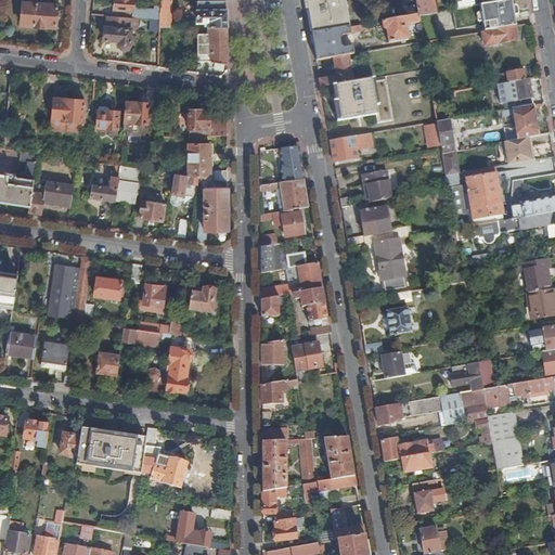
[(55,27),(57,5),(36,4),(36,0),(22,0),(21,25),(34,26),(34,27),(46,28),(47,26),(55,27)]
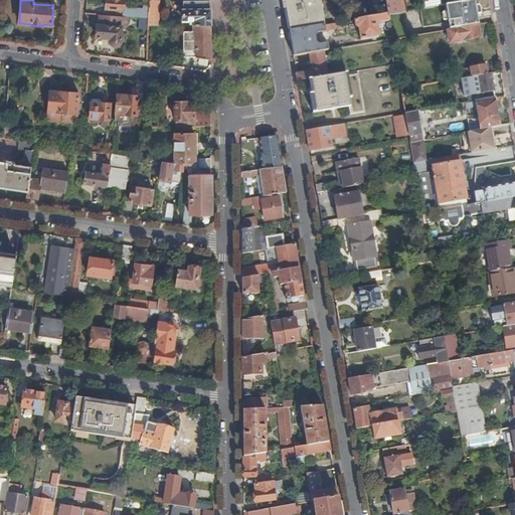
[(107,0),(106,15),(129,16),(149,18),(149,7),(143,6),(142,9),(124,8),(124,0),(107,0)]
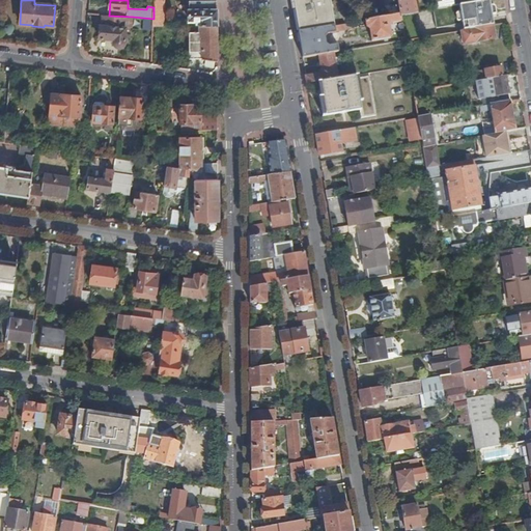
[(154,19),(152,26),(163,26),(163,0),(154,0),(154,7),(154,19)]
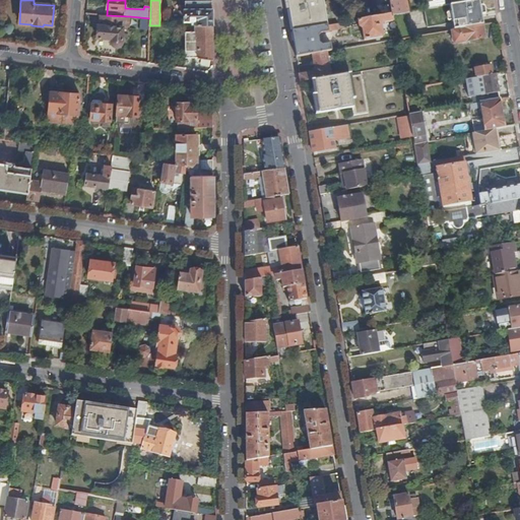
[(289,0),(291,10),(302,8),(301,1),(304,0),(309,0),(307,1),(307,3),(311,2),(313,3),(314,4),(315,5),(318,5),(317,1),(322,0),(321,0),(289,0)]
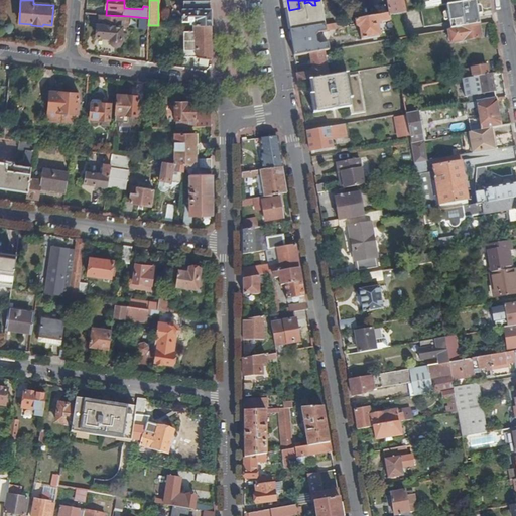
[(291,19),(293,31),(325,26),(323,18),(324,18),(323,13),(326,13),(323,0),(320,0),(319,0),(314,1),(315,5),(312,5),(311,4),(310,3),(308,2),(304,3),(304,1),(306,0),(301,0),(298,1),(299,8),(289,10),(290,13),(291,19)]
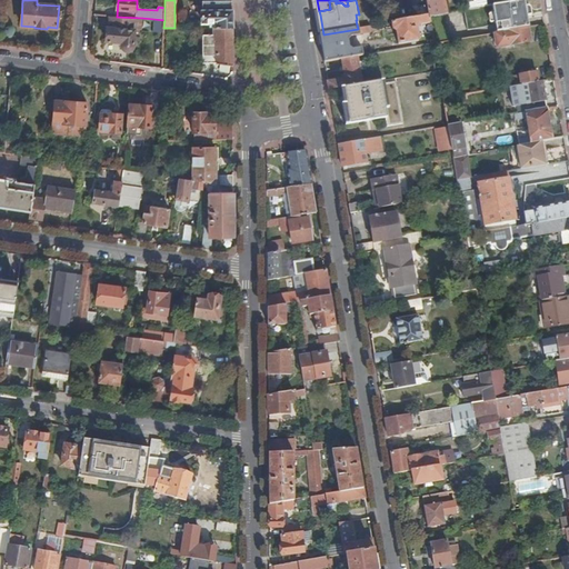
[(426,0),(429,17),(443,15),(440,0),(426,0)]
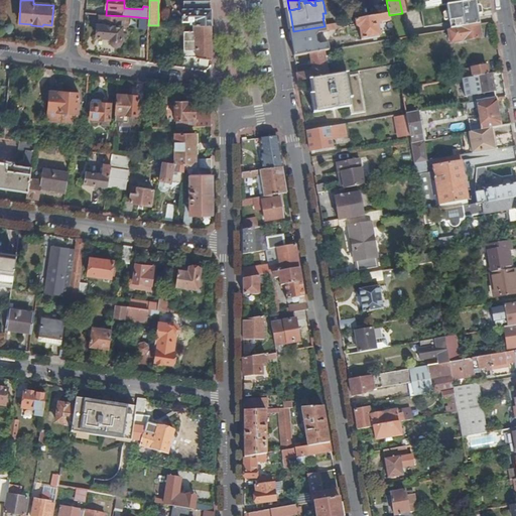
[(434,8),(442,6),(440,0),(430,0),(431,1),(421,3),(422,10),(434,8)]
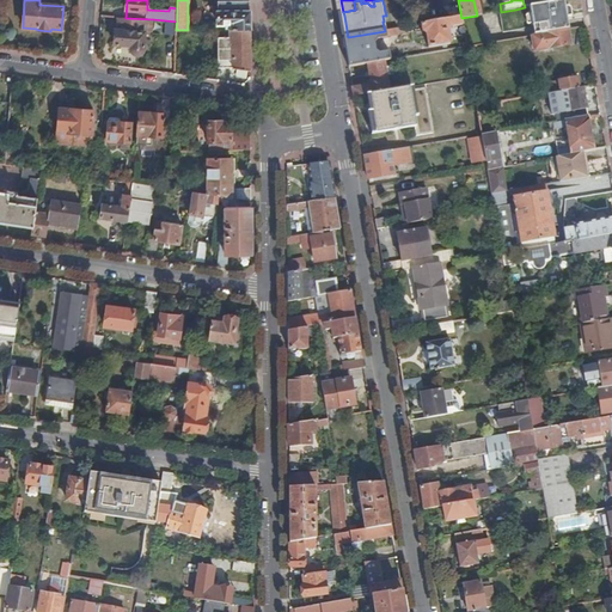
[(574,13),(582,11),(580,0),(565,0),(544,4),(540,5),(530,7),(533,28),(568,20),(565,10),(569,8),(574,13)]
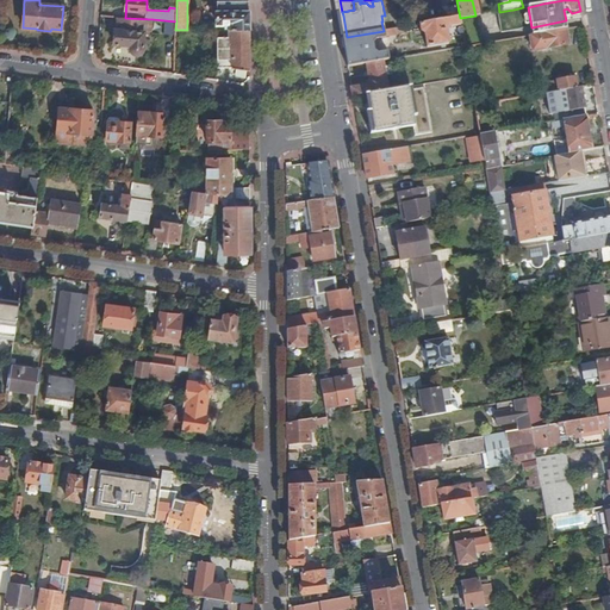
[(230,30),(249,30),(249,1),(218,1),(218,25),(229,25),(229,30),(230,30)]
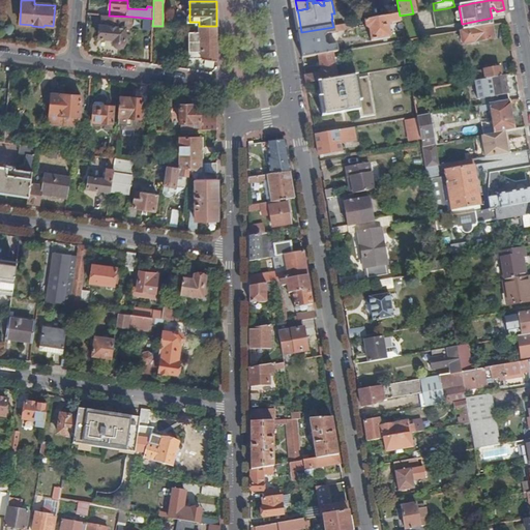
[(449,26),(446,8),(434,10),(433,10),(436,28),(449,26)]
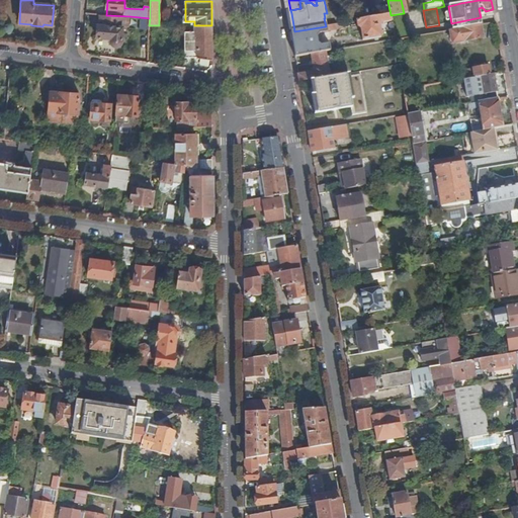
[(391,15),(392,22),(396,40),(409,37),(405,13),(404,13),(391,15)]
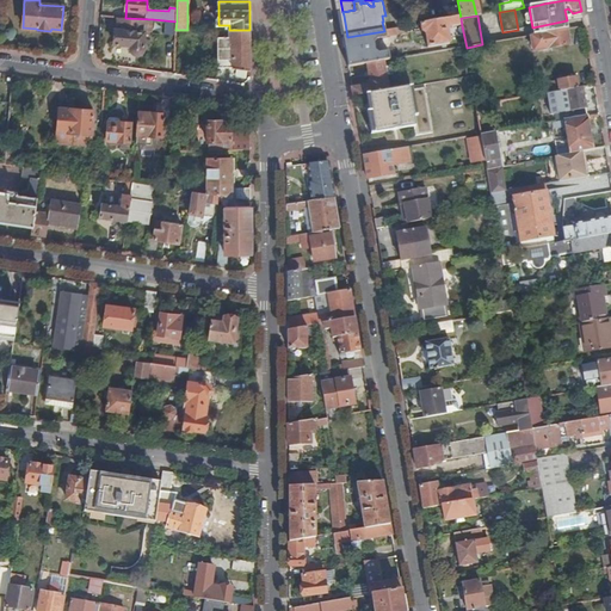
[(133,45),(133,50),(133,51),(135,54),(136,55),(137,55),(140,55),(141,54),(142,51),(143,51),(144,32),(152,34),(153,19),(125,18),(117,17),(116,30),(115,44),(133,45)]
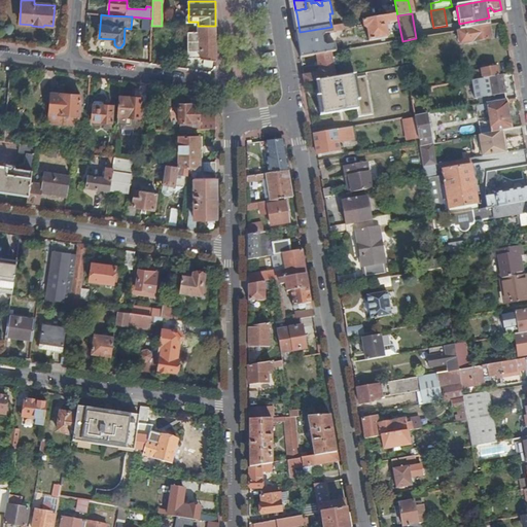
[(397,15),(362,22),(363,29),(366,31),(369,42),(388,39),(386,28),(389,25),(398,23),(397,15)]
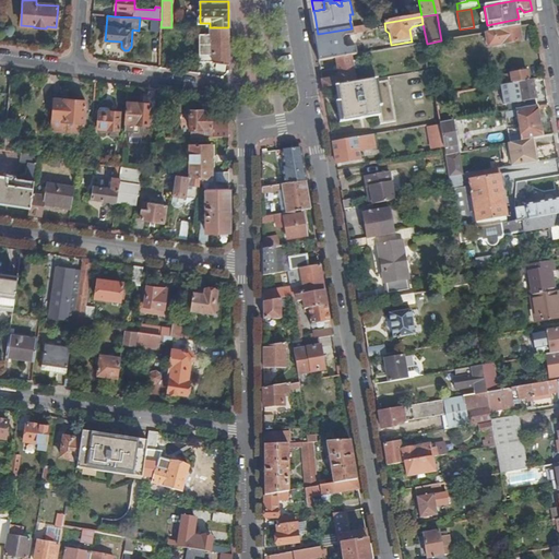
[(519,27),(520,27),(519,19),(487,25),(488,33),(519,27)]
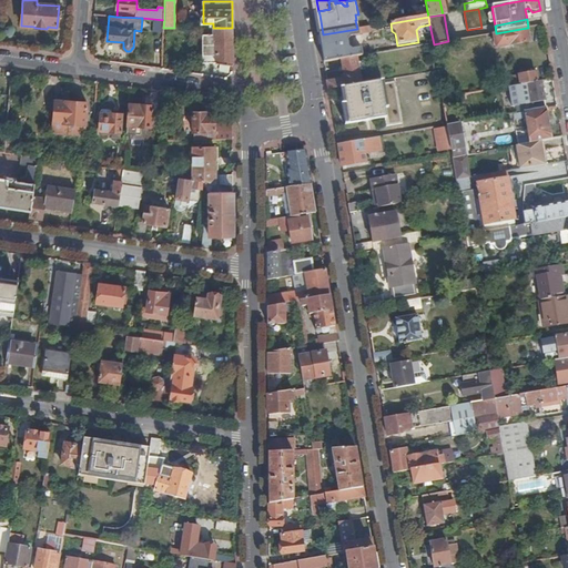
[(323,34),(318,34),(322,51),(324,62),(341,60),(357,57),(387,52),(386,44),(353,50),(350,49),(348,46),(351,42),(366,40),(366,42),(376,40),(375,38),(382,37),(379,24),(357,29),(323,34)]
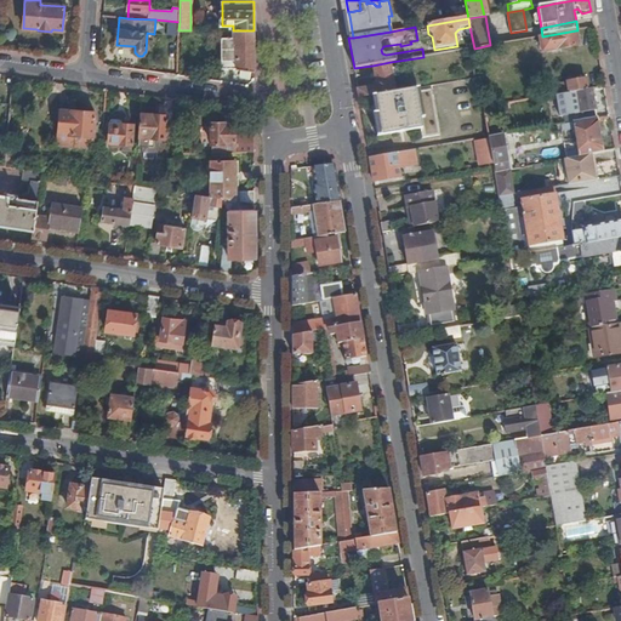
[(237,69),(255,72),(254,30),(234,30),(234,38),(222,38),(222,61),(237,61),(237,69)]
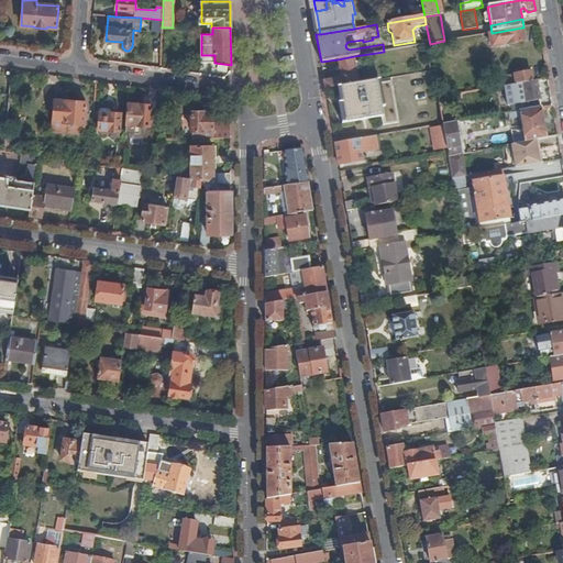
[(525,42),(522,28),(492,33),(490,33),(493,47),(525,42)]
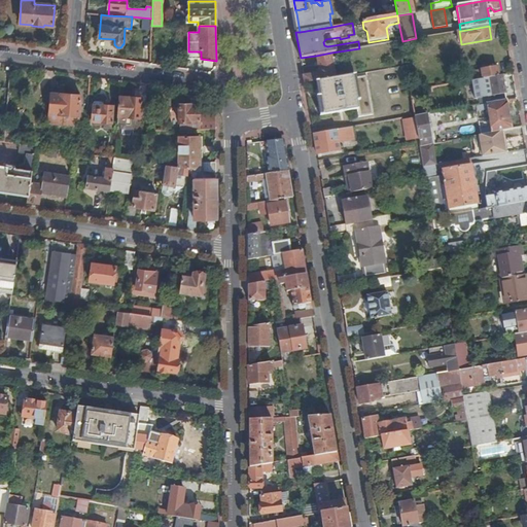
[(319,74),(304,77),(305,83),(315,81),(318,81),(337,78),(334,66),(339,65),(338,58),(332,59),(331,53),(316,56),(319,74)]
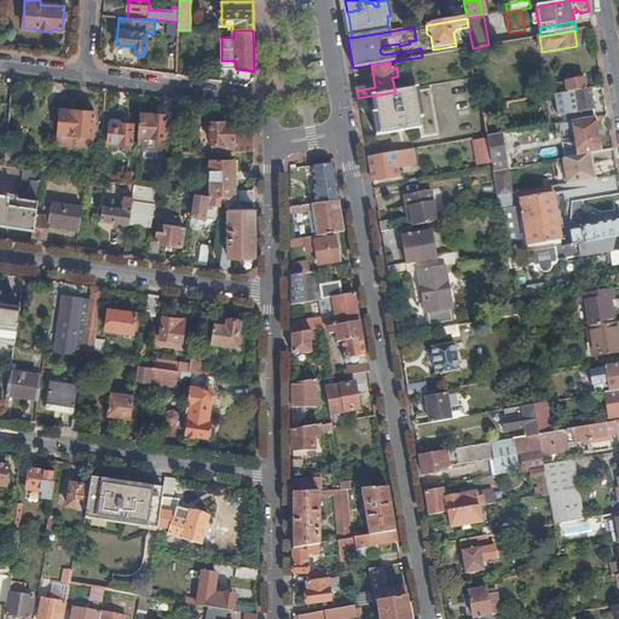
[(559,94),(585,90),(584,80),(566,82),(566,84),(554,86),(555,96),(559,94)]
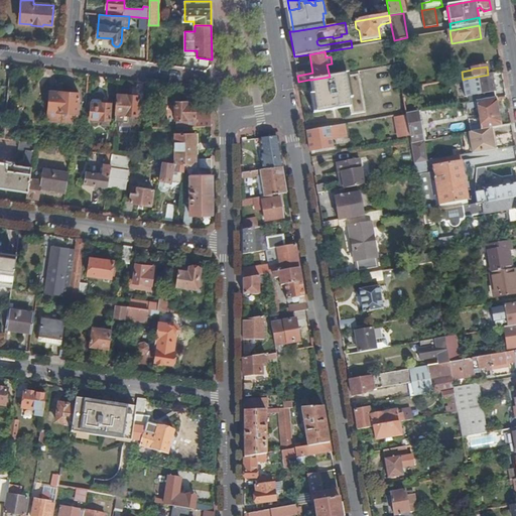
[(345,74),(330,77),(311,80),(317,113),(350,108),(351,115),(366,113),(359,75),(346,78),(345,74)]
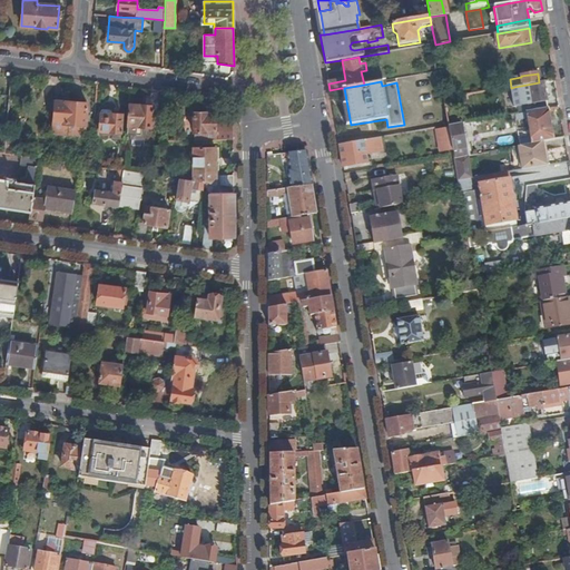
[(520,114),(548,109),(543,82),(539,82),(514,87),(514,89),(517,100),(531,98),(532,104),(526,105),(526,106),(519,107),(520,114)]
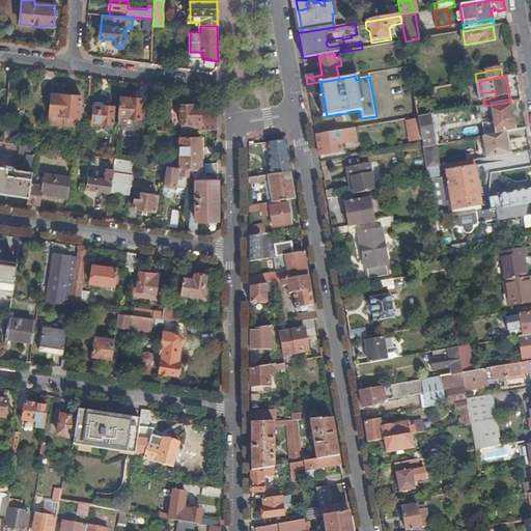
[(320,82),(317,82),(320,96),(318,98),(323,117),(327,116),(320,82)]
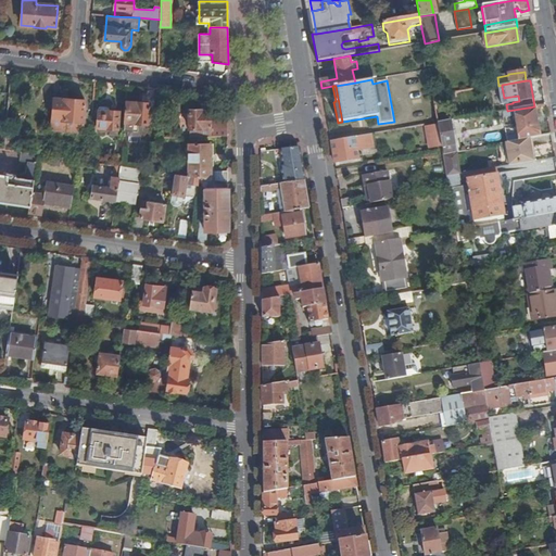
[(64,100),(55,99),(53,119),(63,121),(62,131),(77,133),(77,125),(83,125),(83,123),(85,101),(64,99),(64,100)]
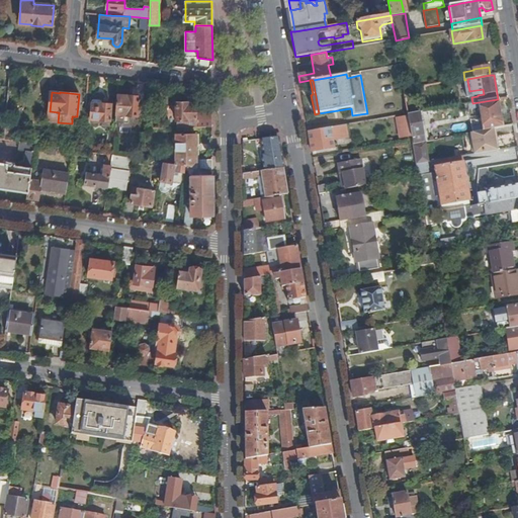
[(139,97),(117,95),(115,115),(120,115),(120,126),(131,127),(132,116),(138,116),(139,97)]
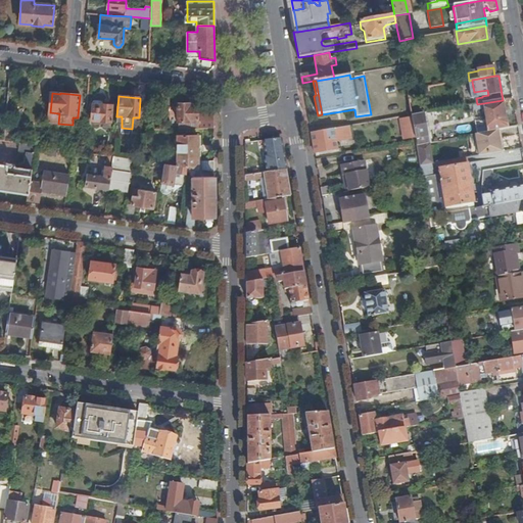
[(487,131),(497,129),(508,128),(504,103),(507,102),(506,99),(503,100),(477,104),(472,105),(473,110),(484,109),(487,131)]
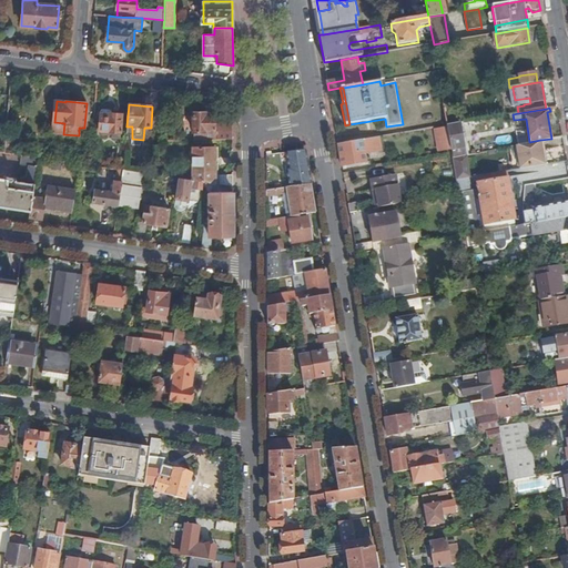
[(111,112),(110,110),(103,110),(101,111),(99,131),(121,133),(122,114),(111,114),(111,112)]
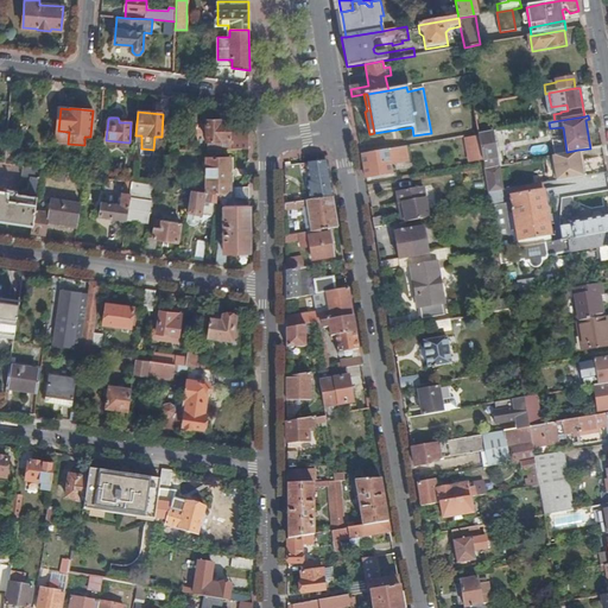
[(249,149),(249,133),(234,133),(234,140),(229,141),(229,121),(220,121),(220,120),(207,120),(207,127),(207,141),(209,141),(209,151),(249,149)]
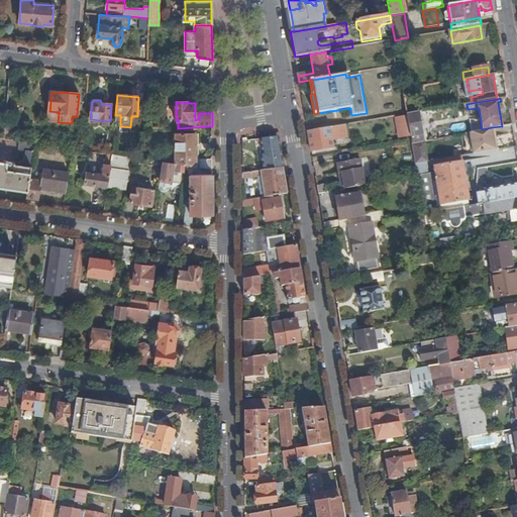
[(59,112),(49,111),(48,121),(58,122),(59,112)]
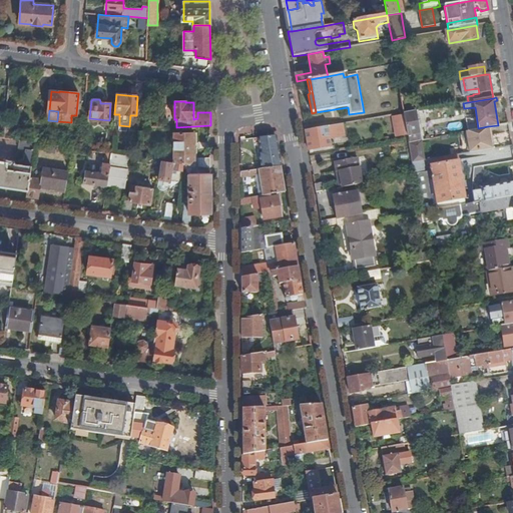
[(404,113),(404,115),(408,134),(408,138),(409,143),(420,141),(415,111),(404,113)]
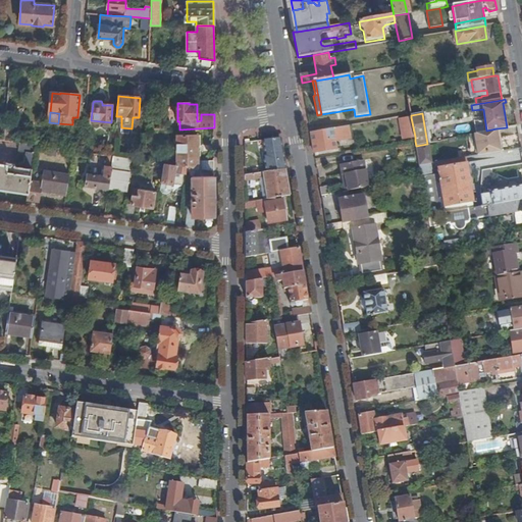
[(411,117),(401,119),(404,139),(408,138),(415,137),(411,117)]
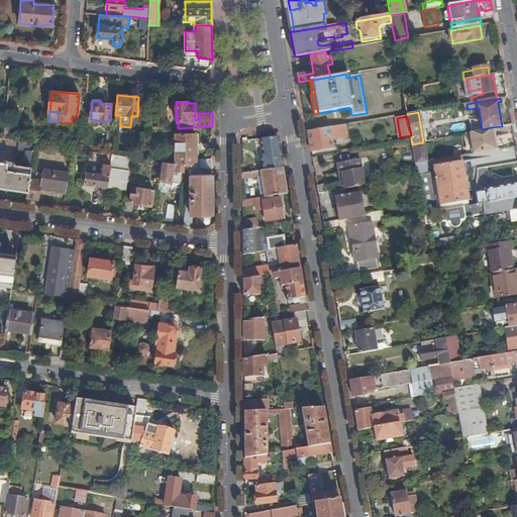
[(344,125),(307,131),(309,141),(311,151),(330,148),(329,141),(331,140),(346,138),(344,125)]
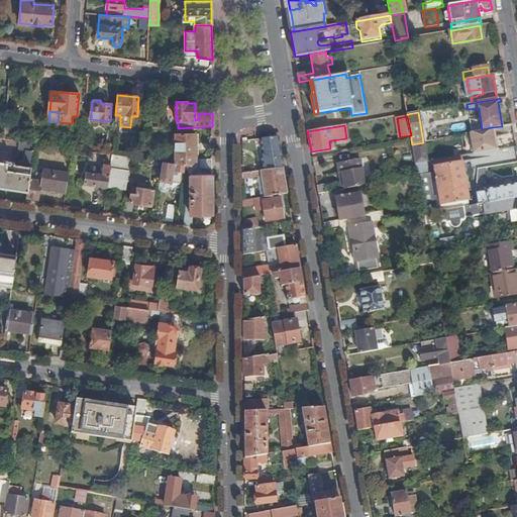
[(482,129),(470,132),(474,154),(496,150),(492,127),(482,129)]
